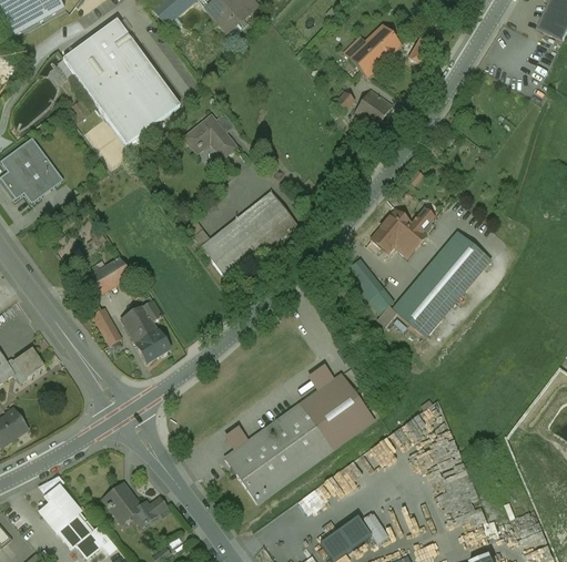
[(0,0),(0,12),(13,37),(67,8),(62,0),(0,0)]
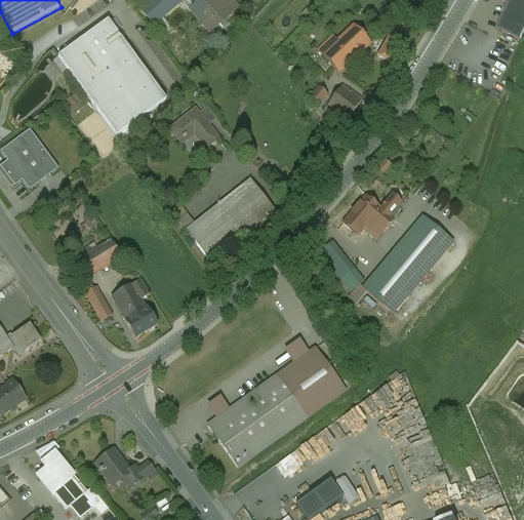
[(167,8),(159,0),(143,0),(139,3),(159,27),(167,18),(162,12),(167,8)]
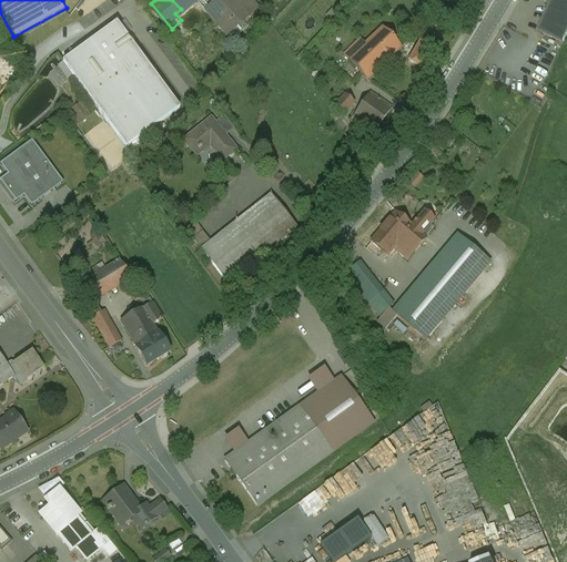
[(172,0),(181,9),(191,0),(172,0)]
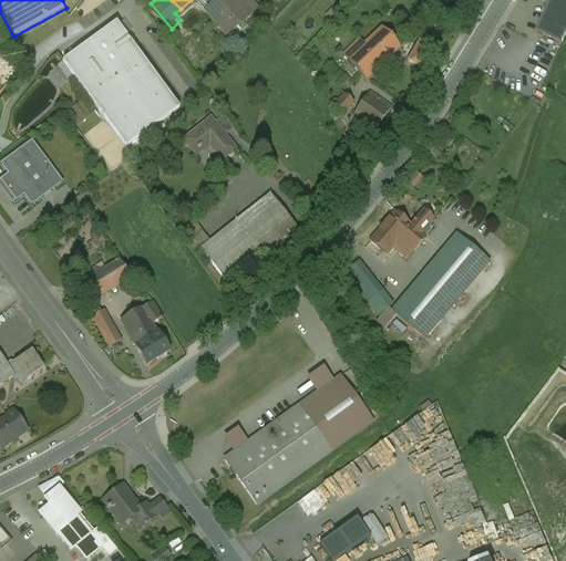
[(212,0),(206,6),(226,29),(248,9),(240,0),(212,0)]
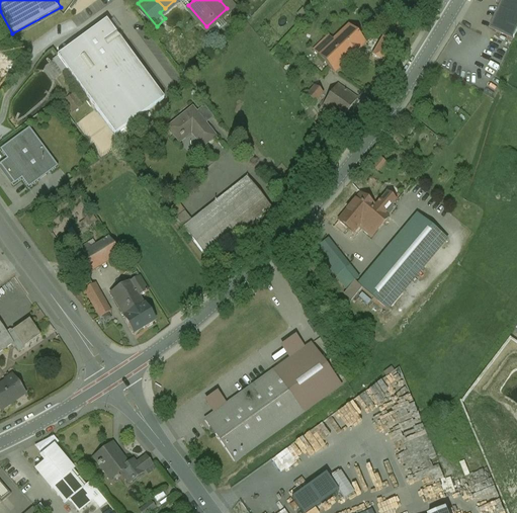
[(220,0),(227,8),(235,1),(234,0),(220,0)]
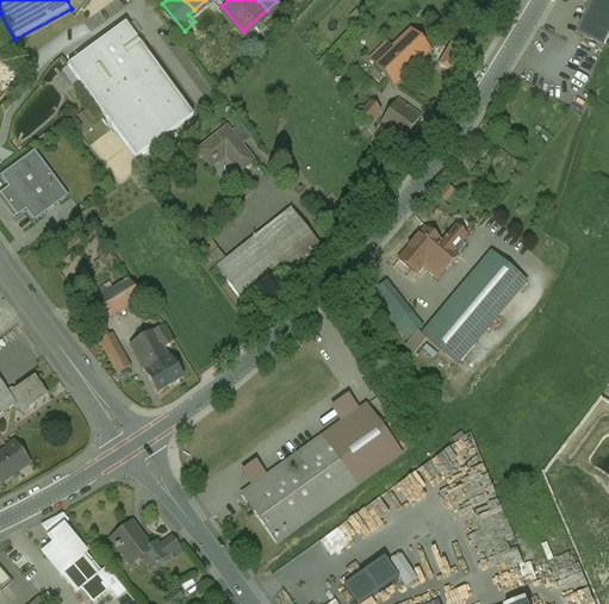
[(589,0),(577,27),(607,41),(608,36),(608,0),(589,0)]
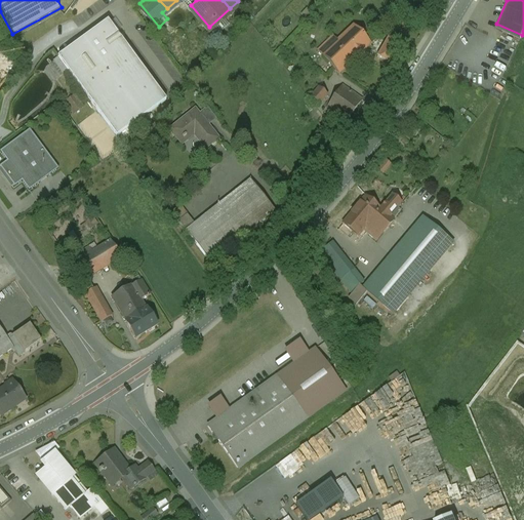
[(118,29),(108,16),(58,52),(116,131),(166,95),(121,34),(125,32),(121,27),(118,29)]
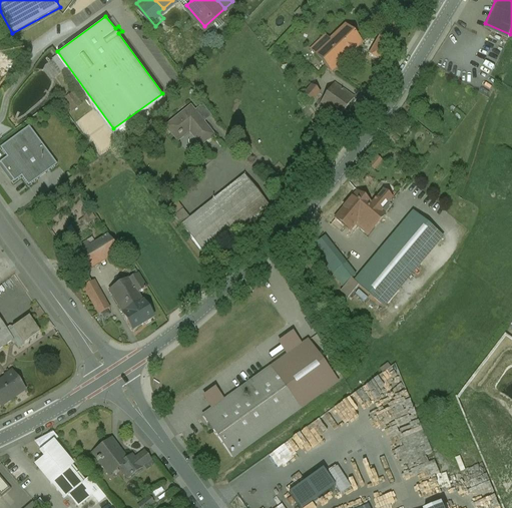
[(363,38),(345,20),(314,49),(331,68),(363,38)]
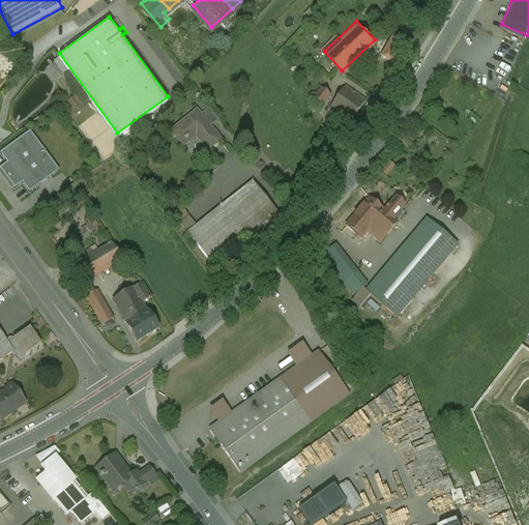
[(403,38),(384,28),(373,49),(391,59),(403,38)]
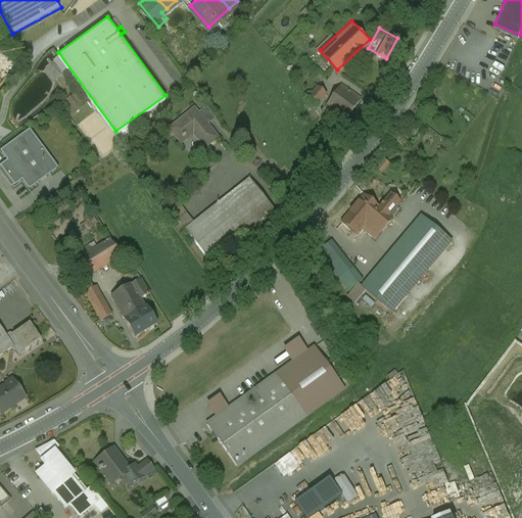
[(9,73),(17,65),(13,60),(5,67),(9,73)]
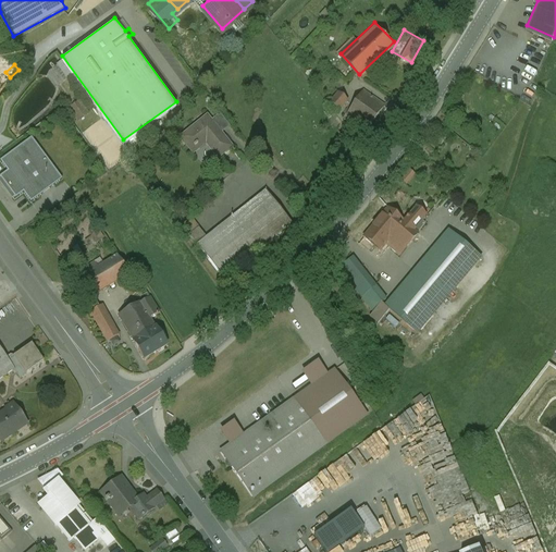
[(345,106),(353,95),(342,86),(334,97),(345,106)]
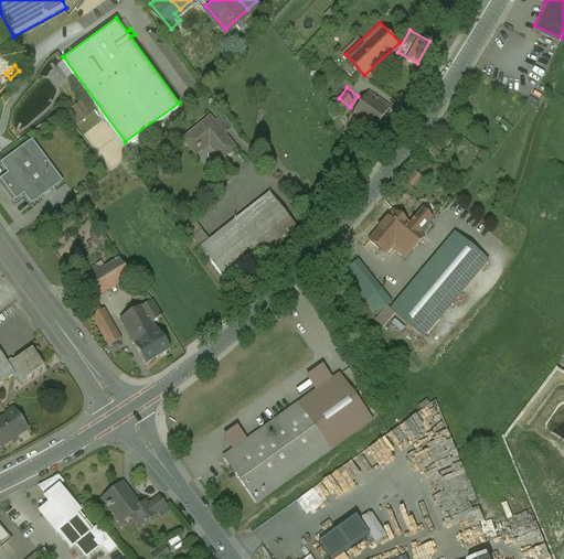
[(389,101),(368,87),(352,110),(373,125),(389,101)]
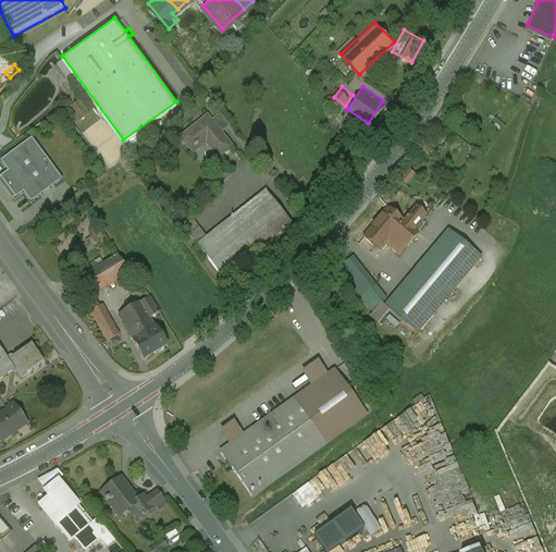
[(73,102),(81,115),(91,109),(84,96),(73,102)]
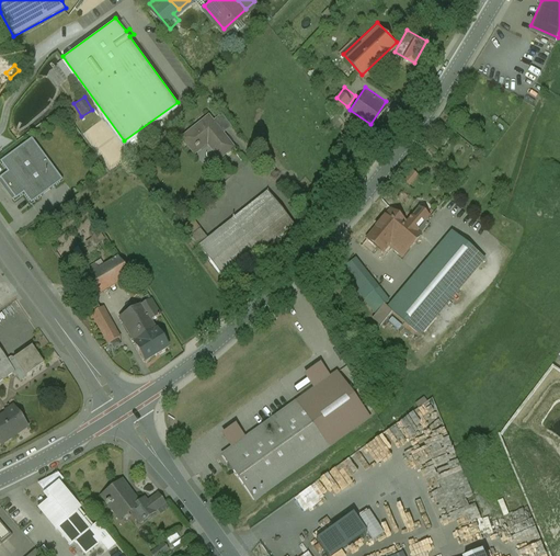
[(210,113),(183,133),(193,147),(206,137),(220,155),(235,144),(210,113)]
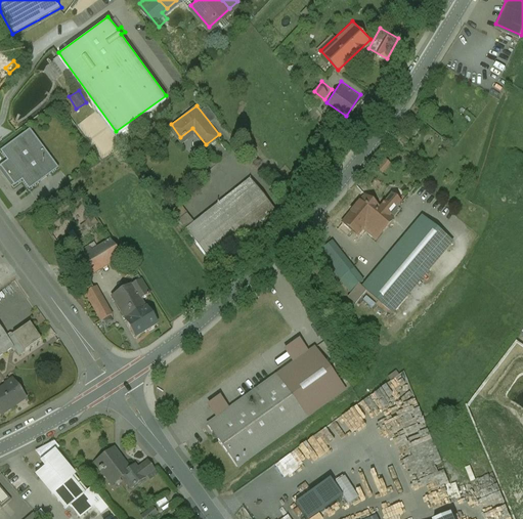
[(58,164),(30,124),(0,145),(0,146),(7,157),(0,162),(14,181),(23,176),(29,185),(58,164)]
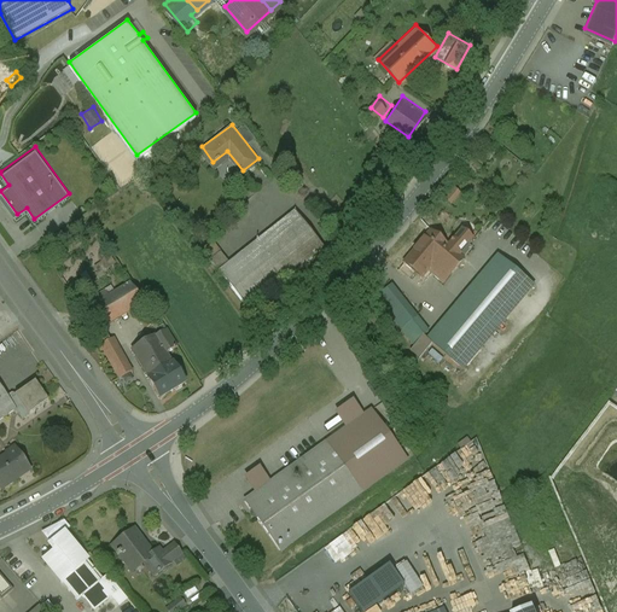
[(326,245),(295,207),(220,267),(249,306),(326,245)]
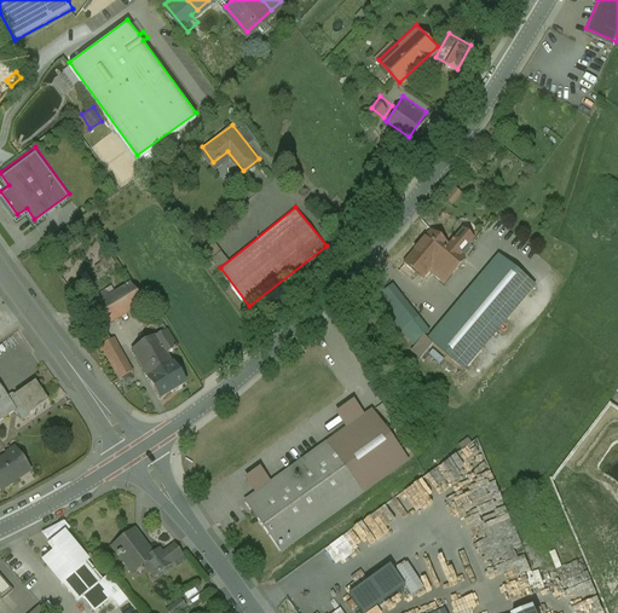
[(242,215),(204,243),(212,254),(249,225),(242,215)]
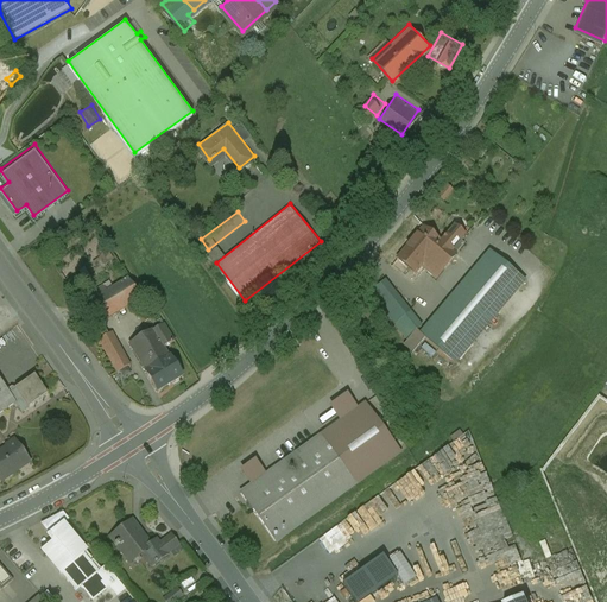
[(424,222),(398,254),(416,268),(422,261),(442,238),(441,236),(424,222)]
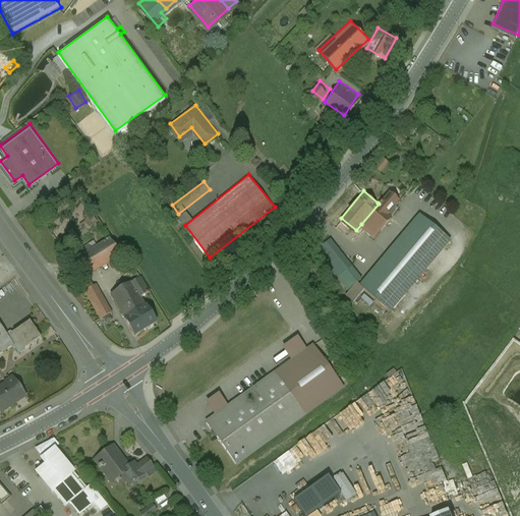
[(379,204),(361,224),(373,234),(372,234),(373,235),(391,215),(392,214),(391,214),(399,205),(396,203),(398,199),(399,199),(399,198),(396,196),(389,190),(384,196),(383,196),(383,197),(378,203),(379,204)]
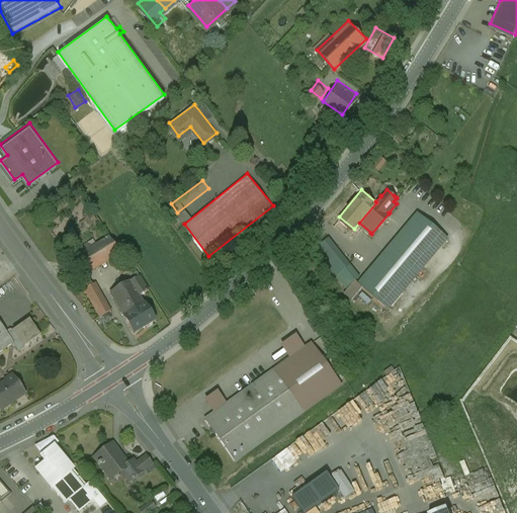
[(448,237),(418,209),(358,279),(390,307),(448,237)]
